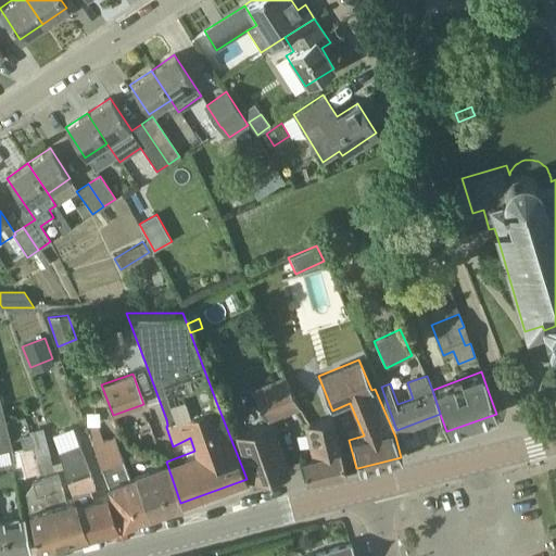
[(251,391),(264,425),(269,422),(297,414),(283,378),(251,391)]
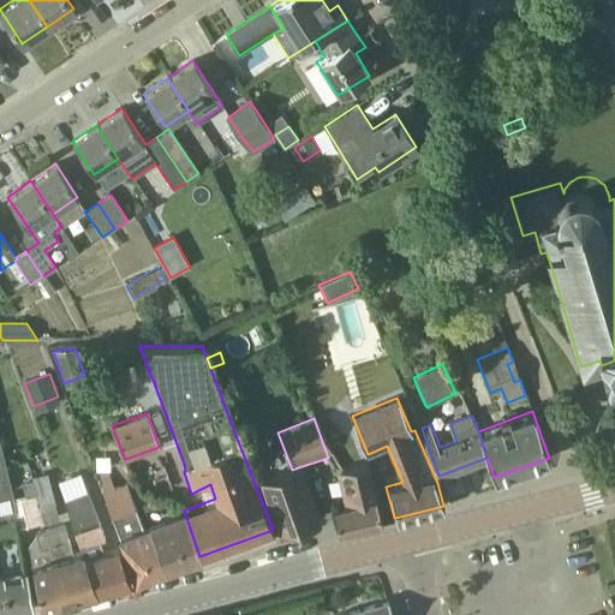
[(344,505),(332,508),(336,531),(382,520),(369,464),(335,472),(344,505)]
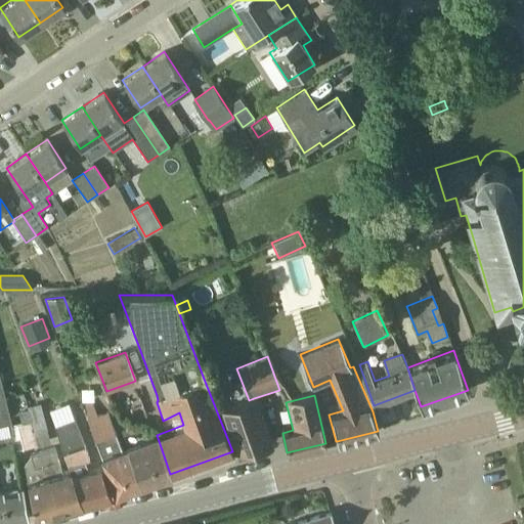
[(269,443),(254,398),(249,400),(220,409),(229,435),(235,453),(269,443)]
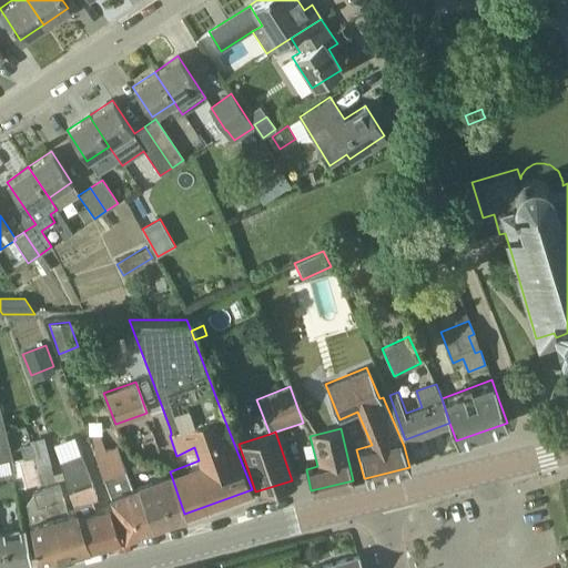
[(77,437),(56,443),(60,457),(80,452),(77,437)]
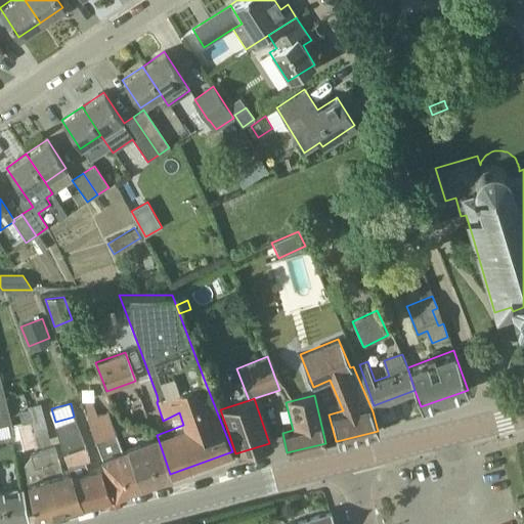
[(94,404),(83,408),(101,457),(100,457),(115,495),(140,486),(126,448),(121,449),(106,411),(98,415),(94,404)]
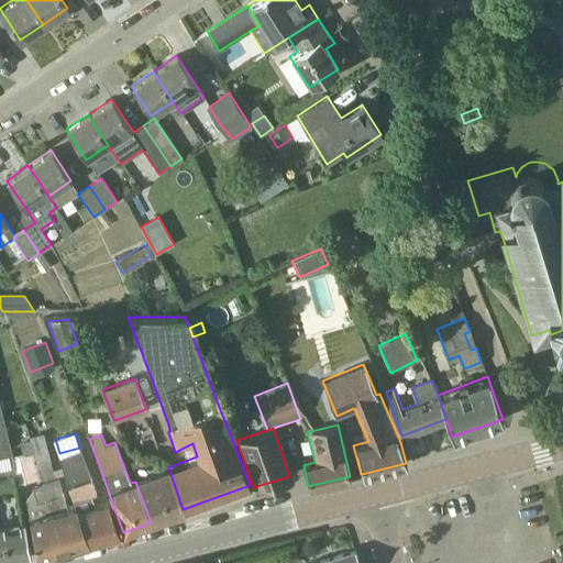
[(29,441),(32,454),(40,478),(54,475),(43,438),(29,441)]
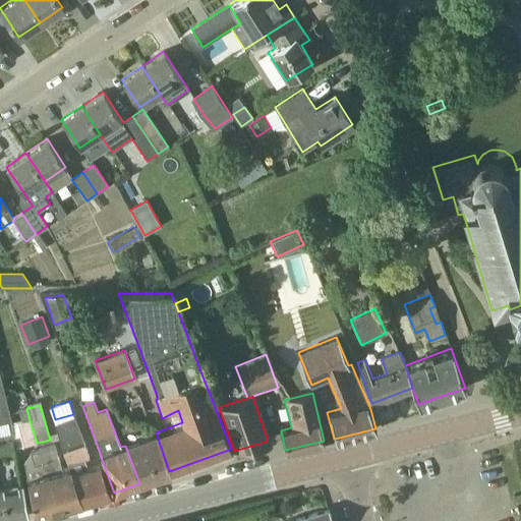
[(7,407),(0,408),(0,422),(10,420),(7,407)]
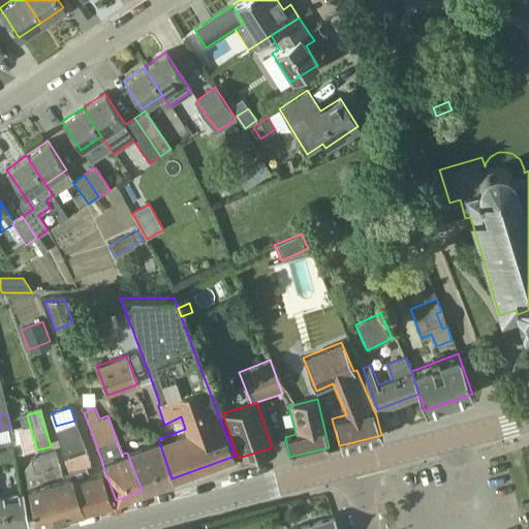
[(23,453),(37,449),(30,427),(17,432),(23,453)]
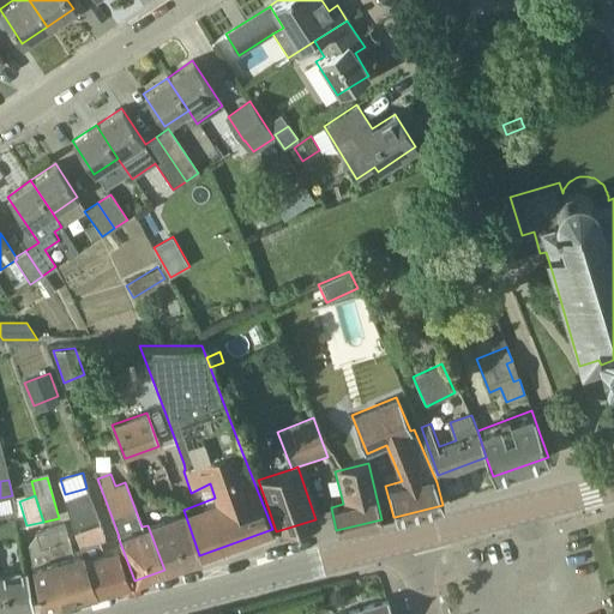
[(80,551),(83,553),(96,590),(128,582),(114,546),(108,547),(90,498),(65,505),(80,551)]
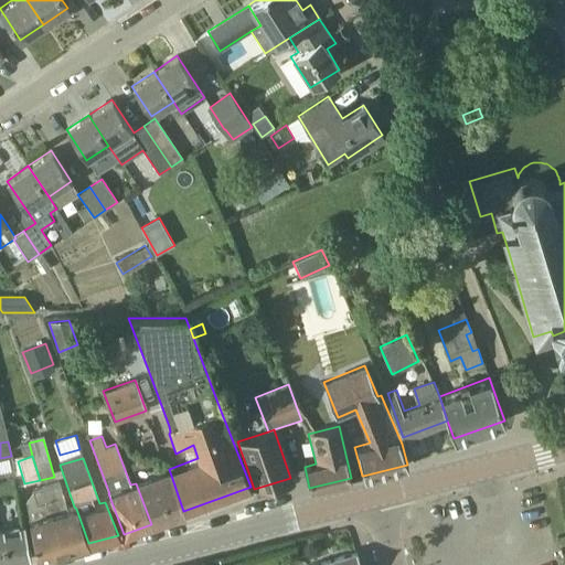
[(136,481),(136,483),(151,524),(184,512),(183,511),(169,469),(136,481)]
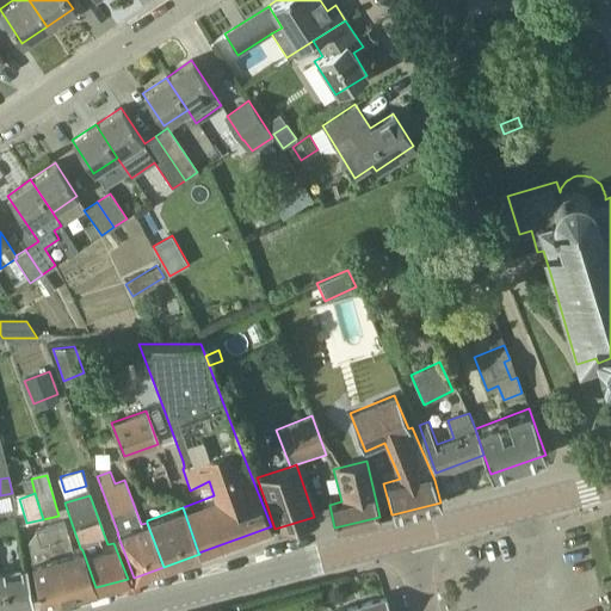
[(49,526),(67,596),(96,587),(82,550),(80,548),(72,550),(62,522),(49,526)]
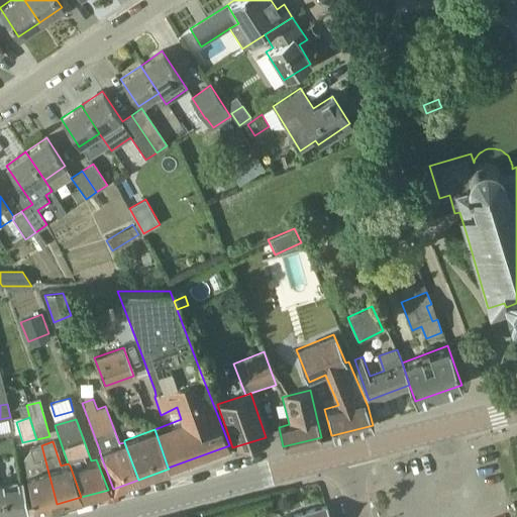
[(22,457),(34,510),(57,504),(41,445),(29,449),(31,454),(22,457)]
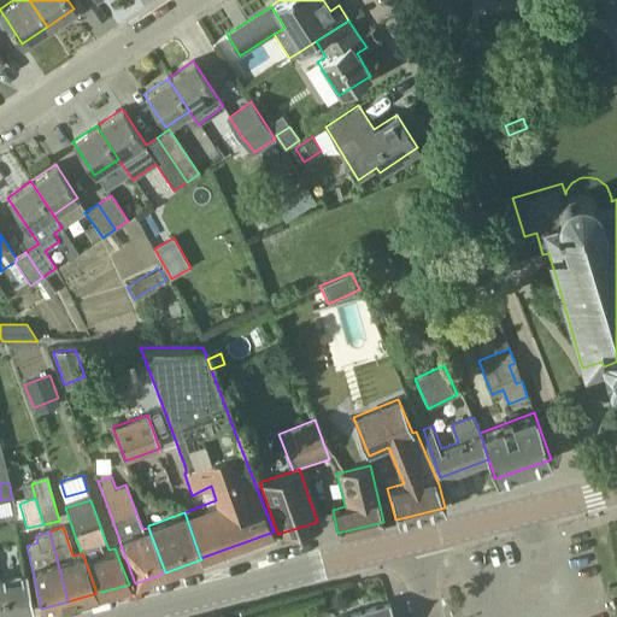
[(0,616),(33,612),(25,571),(19,573),(21,576),(5,580),(3,575),(0,575),(0,616)]
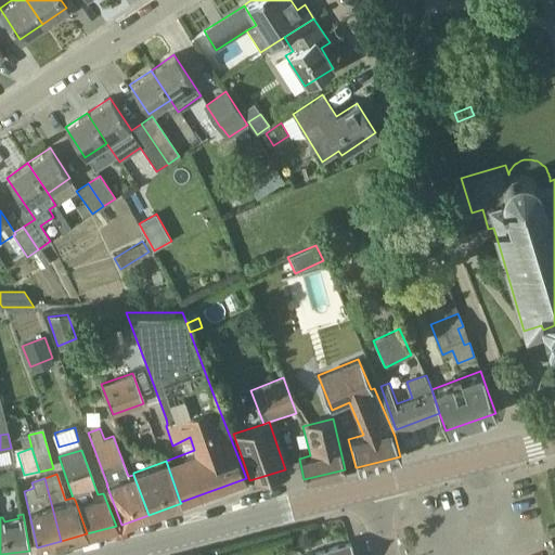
[(352,554),(349,542),(328,549),(310,554),(352,554)]
